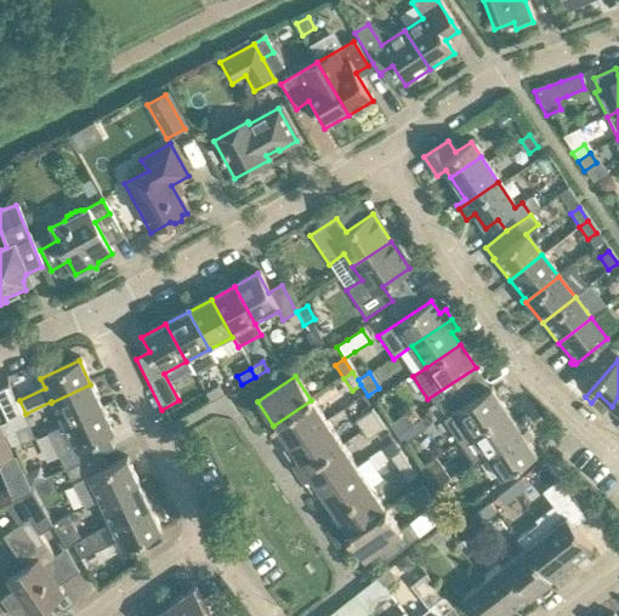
[(101,409),(90,385),(51,403),(62,427),(101,409)]
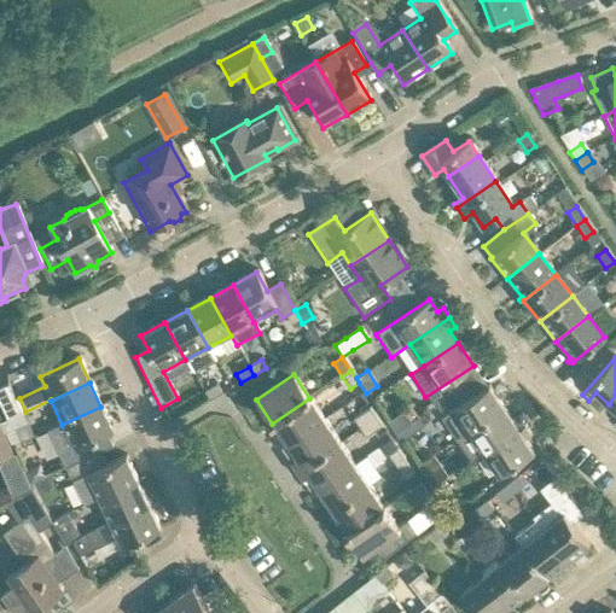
[(0,408),(1,410),(6,421),(21,414),(6,385),(5,386),(6,387),(0,389),(0,408)]
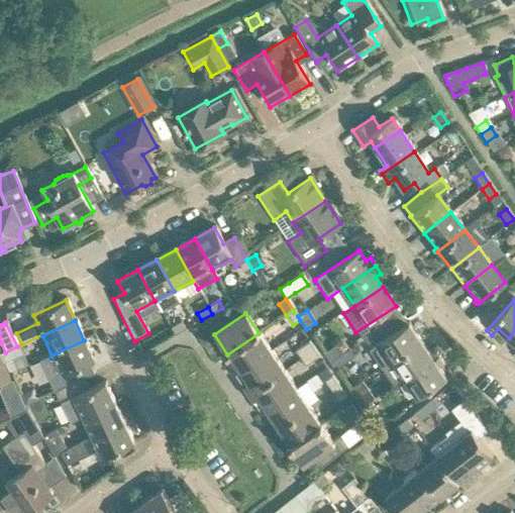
[(175,336),(185,330),(181,322),(170,329),(175,336)]
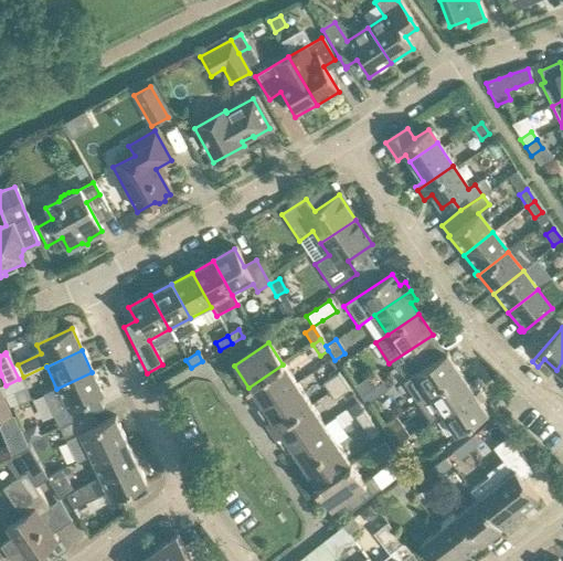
[(402,383),(416,404),(459,374),(446,355),(402,383)]
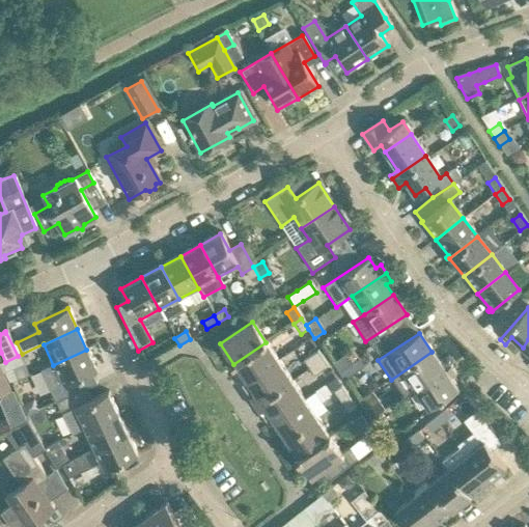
[(246,382),(277,361),(266,343),(266,342),(233,364),(233,365),(234,364),(246,382)]
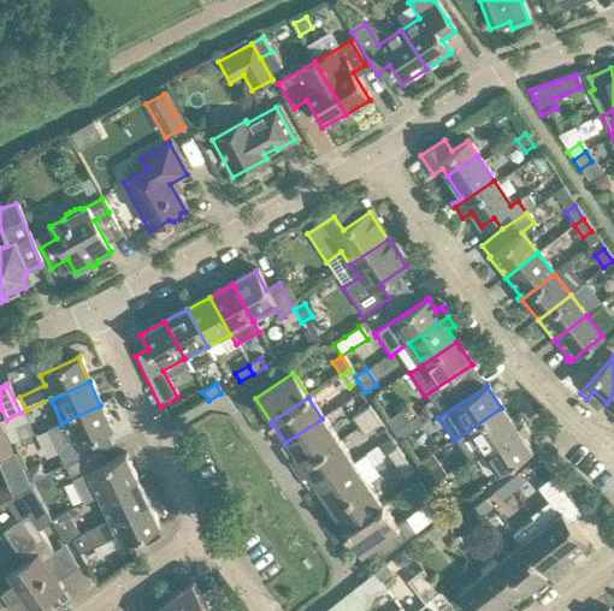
[(81,461),(112,446),(106,432),(112,429),(100,405),(62,423),(46,431),(64,468),(81,461)]
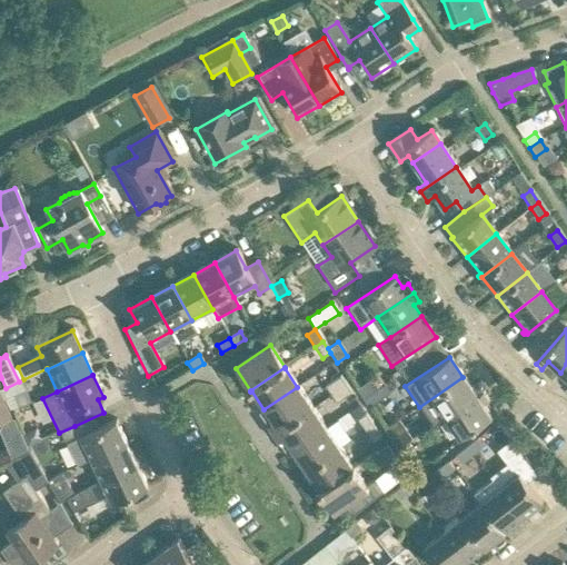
[(337,390),(345,386),(339,377),(331,383),(337,390)]
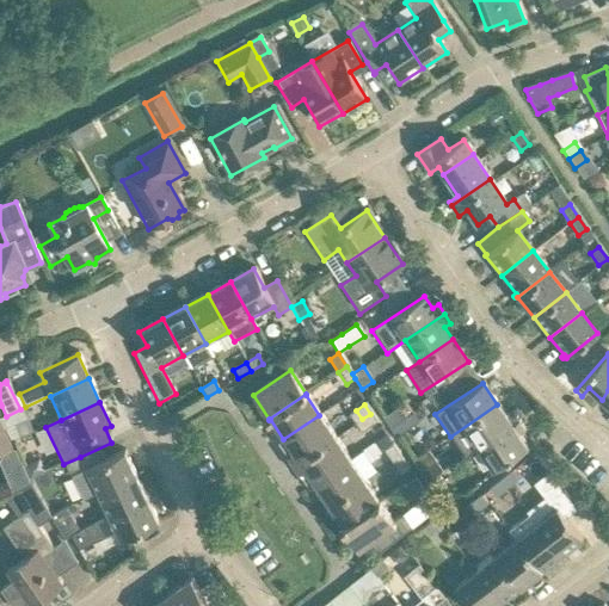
[(465,458),(478,449),(517,422),(511,413),(505,416),(497,404),(450,437),(465,458)]
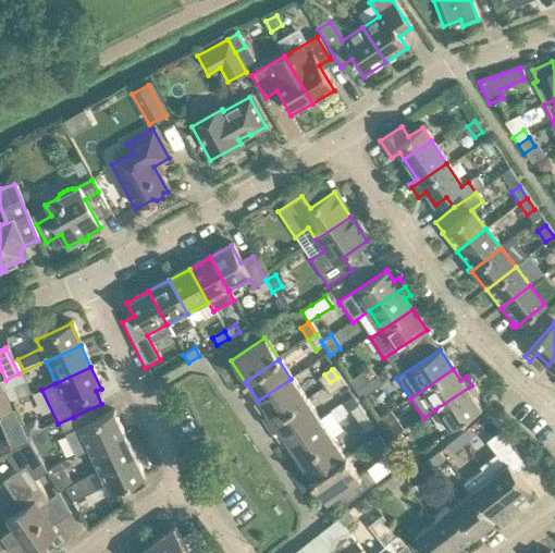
[(362,372),(348,382),(349,383),(355,392),(367,383),(369,382),(362,372)]
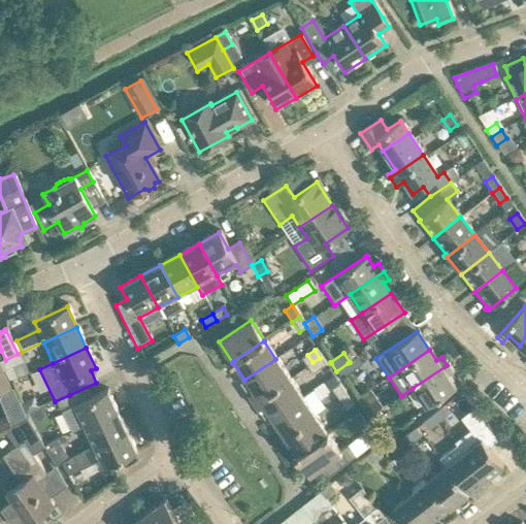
[(301,360),(306,367),(313,362),(307,355),(301,360)]
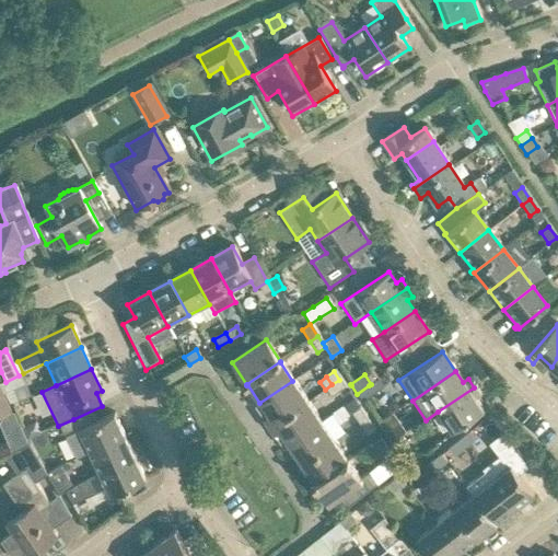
[(345,387),(339,380),(332,384),(337,393),(345,387)]
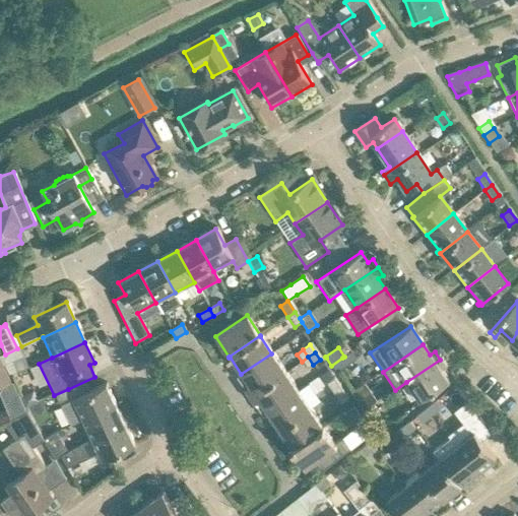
[(284,373),(271,353),(241,374),(236,377),(249,396),(284,373)]
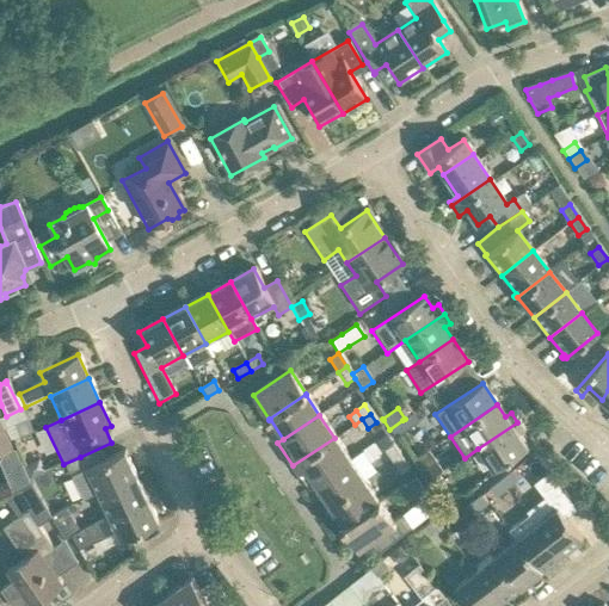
[(403,420),(389,430),(395,438),(408,430),(413,426),(407,418),(405,419),(403,420)]
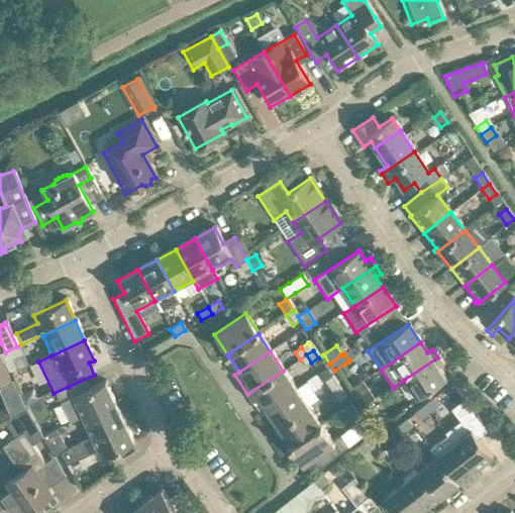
[(305,367),(311,363),(306,354),(300,360),(305,367)]
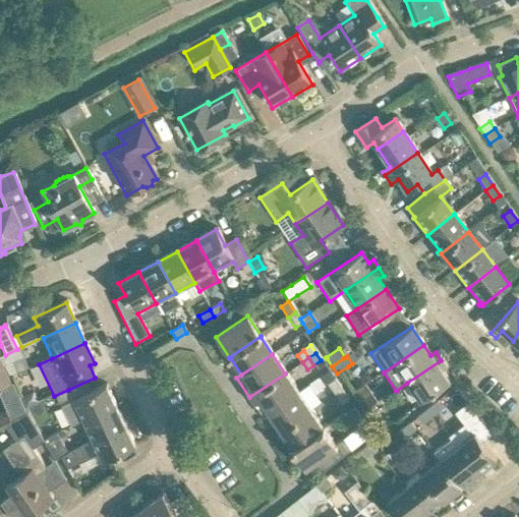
[(441,360),(407,383),(419,402),(449,383),(442,371),(447,368),(441,360)]
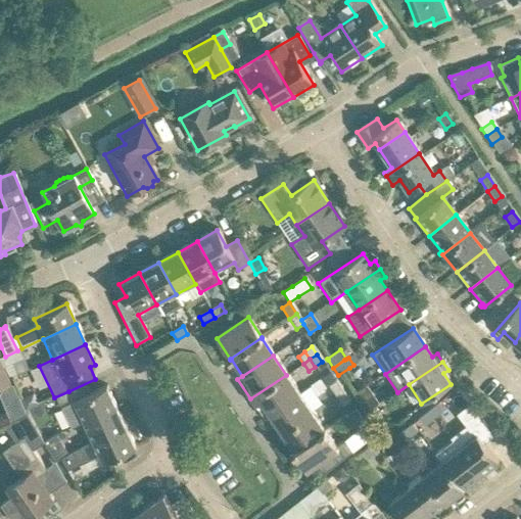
[(0,390),(10,386),(7,380),(2,369),(0,364),(0,390)]
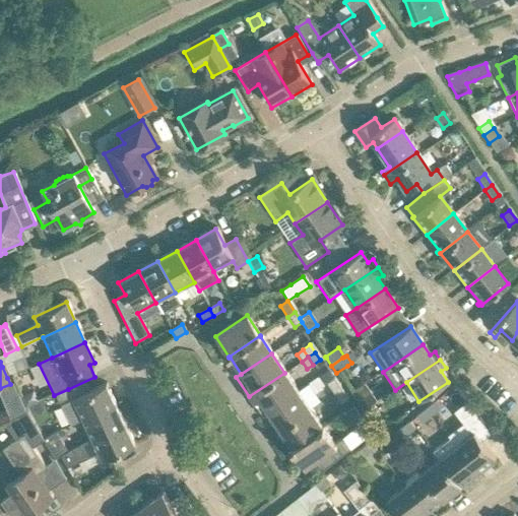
[(2,367),(7,378),(17,374),(12,363),(2,367)]
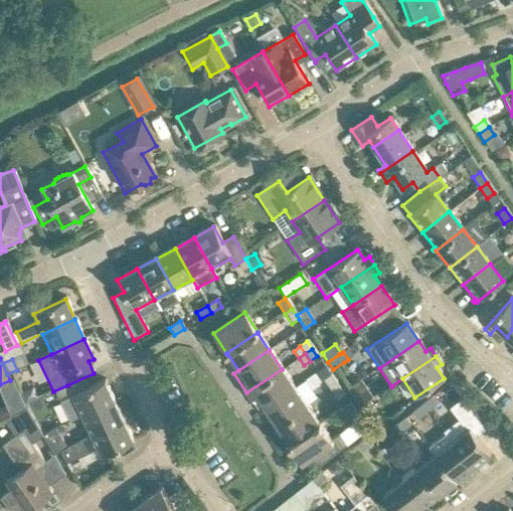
[(265,409),(295,389),(282,369),(246,392),(260,412),(265,409)]
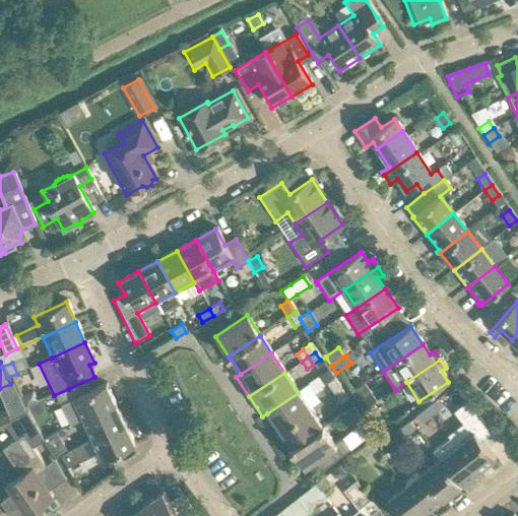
[(326,384),(333,395),(340,390),(333,379),(326,384)]
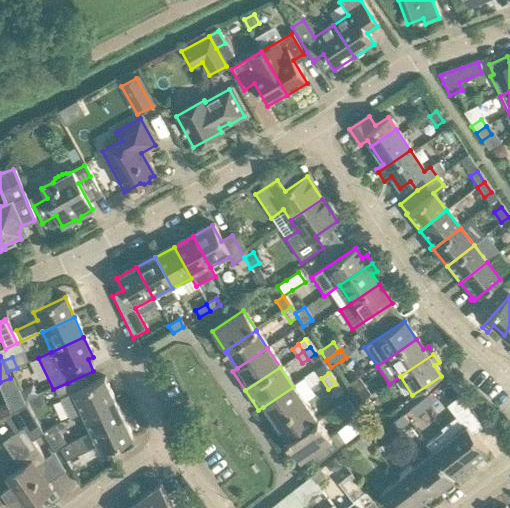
[(68,420),(81,414),(113,399),(103,379),(72,394),(67,383),(53,389),(58,400),(68,420)]
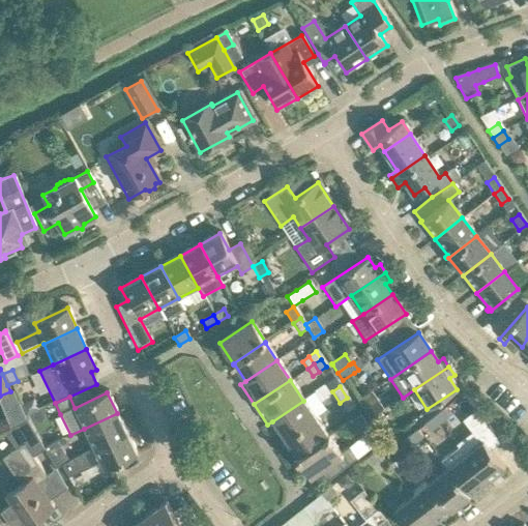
[(357,401),(370,419),(380,412),(368,393),(357,401)]
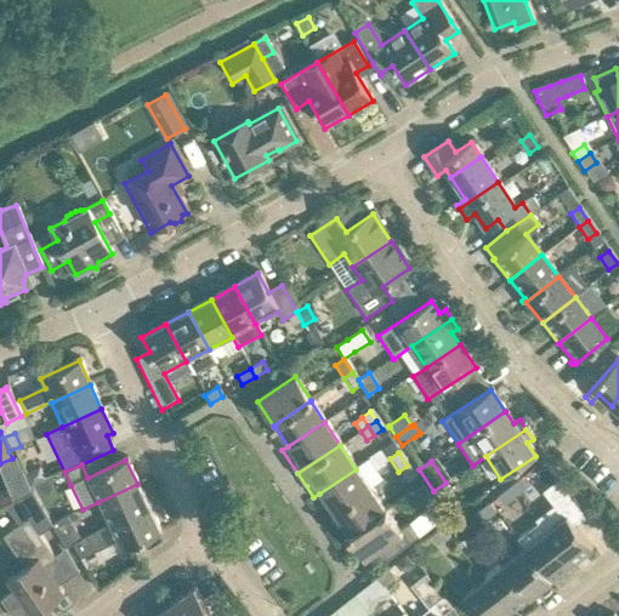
[(415,478),(407,466),(398,472),(407,484),(415,478)]
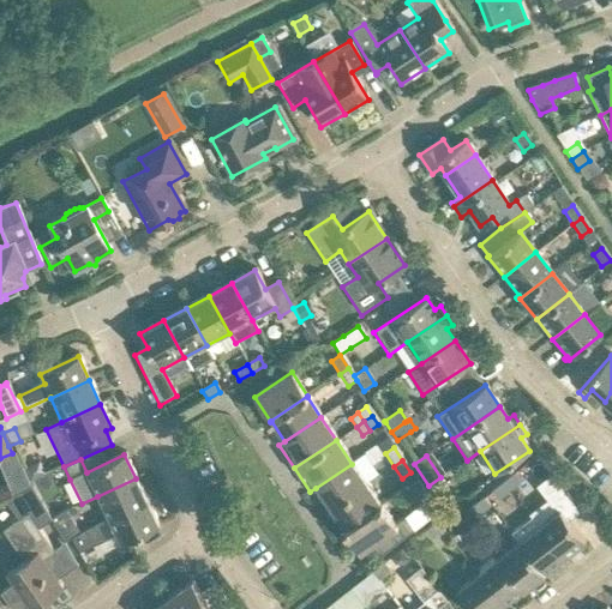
[(366,484),(352,464),(316,488),(330,508),(366,484)]
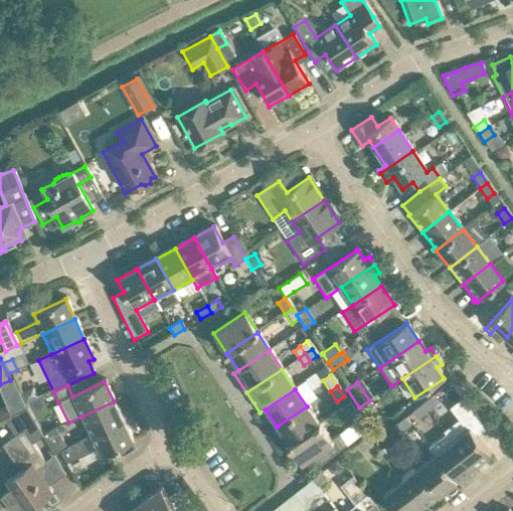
[(421,405),(426,412),(437,404),(432,397),(421,405)]
